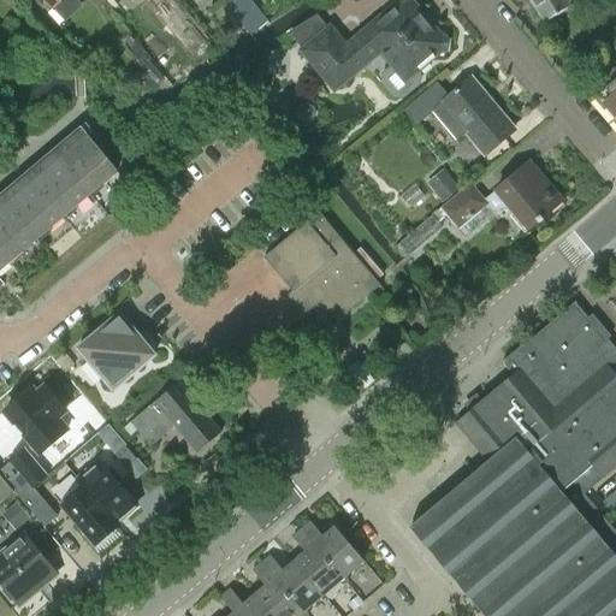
[(42,0),(53,11),(64,0),(42,0)]
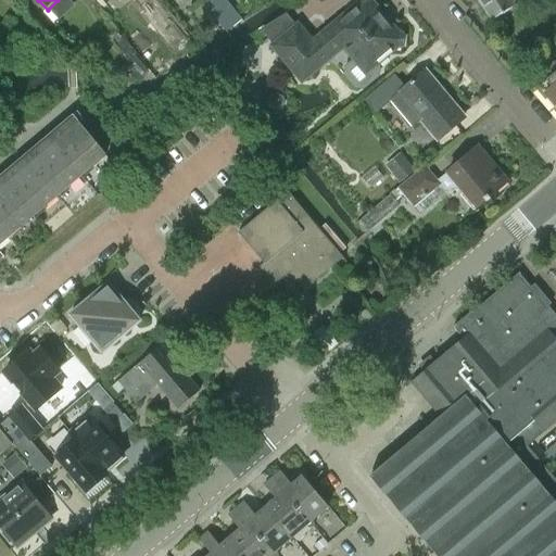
[(298,25),(274,45),(302,78),(325,59),(337,49),(336,48),(343,42),(355,58),(344,66),(343,76),(354,89),(364,89),(379,76),(379,62),(387,57),(388,52),(395,47),(402,47),(403,33),(396,33),(374,4),(374,0),(359,0),(359,3),(324,33),(323,30),(311,40),(298,25)]
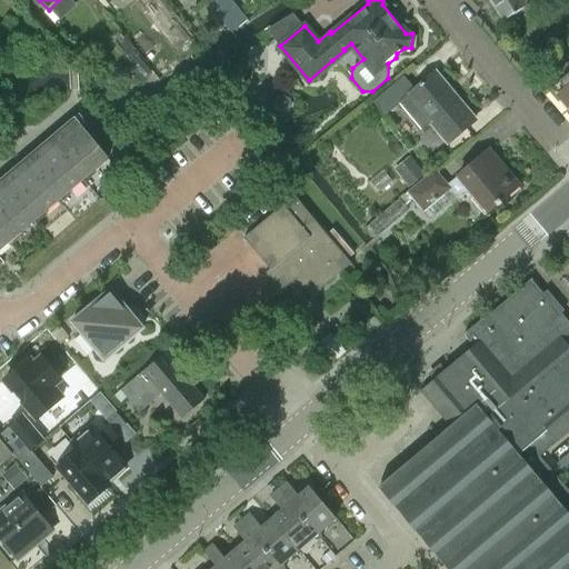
[(490,0),(497,10),(503,21),(528,6),(526,1),(527,0),(490,0)]
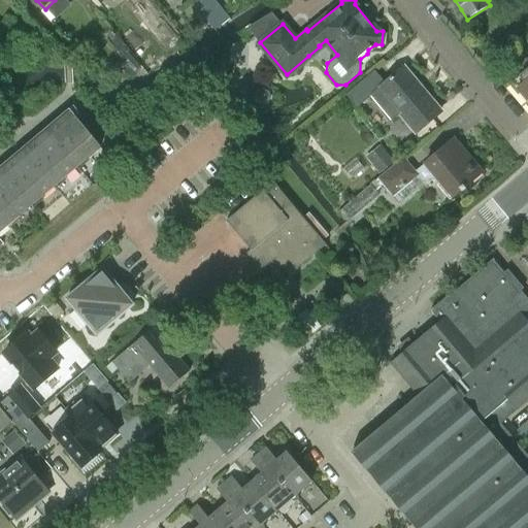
[(212,1),(200,11),(216,30),(228,20),(212,1)]
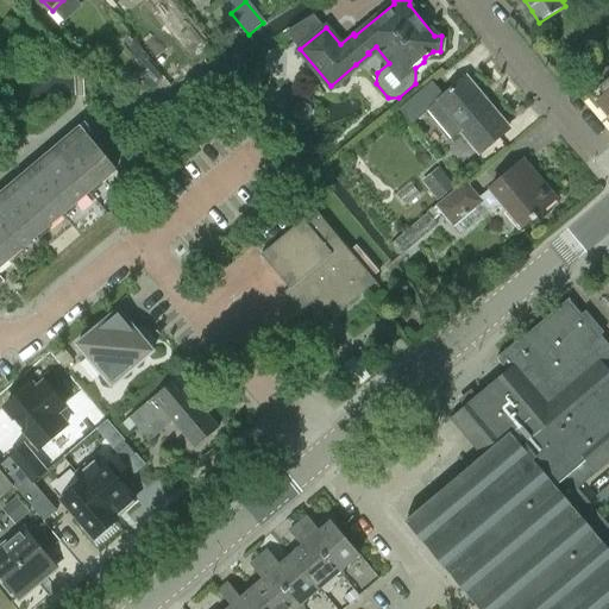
[(143,55),(135,62),(136,62),(154,85),(162,79),(143,56),(143,55)]
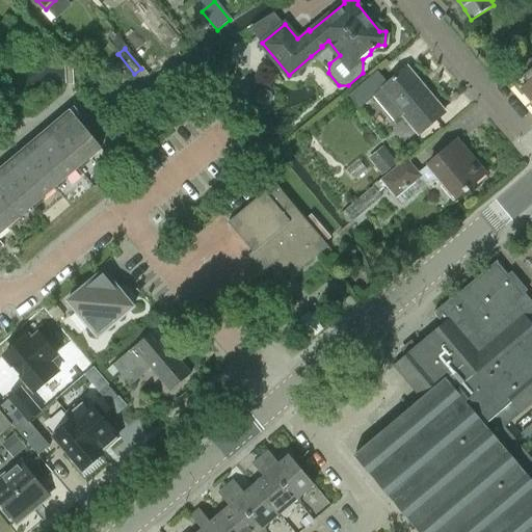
[(520,79),(515,83),(531,102),(531,59),(515,74),(520,79)]
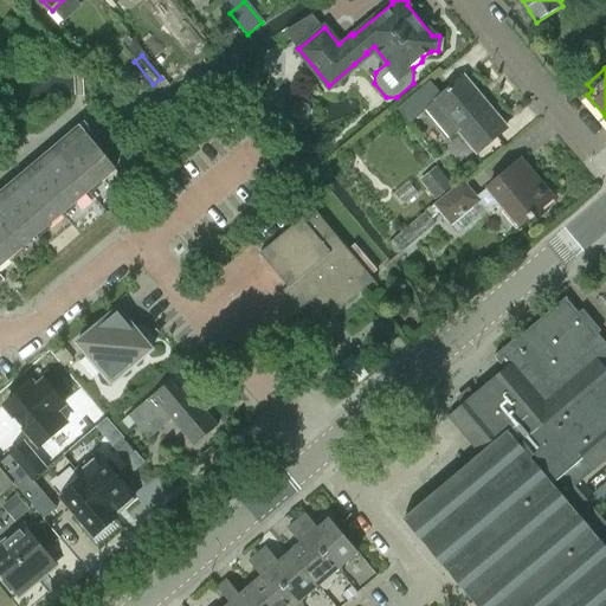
[(450,139),(458,131),(477,153),(504,130),(474,95),(476,94),(463,78),(443,96),(430,81),(397,108),(410,123),(425,110),(450,139)]
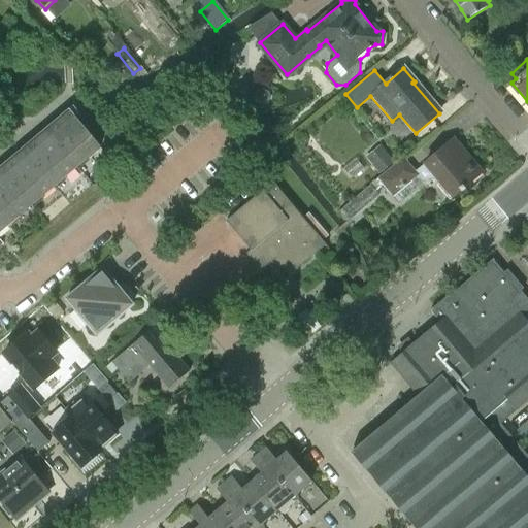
[(263,89),(257,93),(258,100),(264,103),(270,99),(269,92),(263,89)]
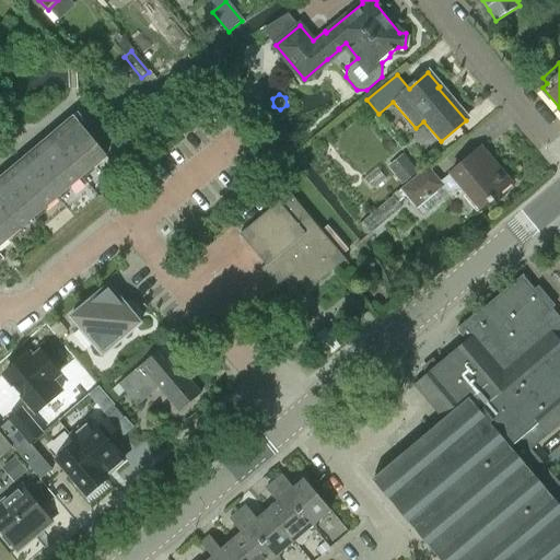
[(54,144),(79,175),(90,166),(92,170),(105,158),(76,123),(74,124),(76,125),(66,133),(61,127),(51,135),(57,141),(54,144)]
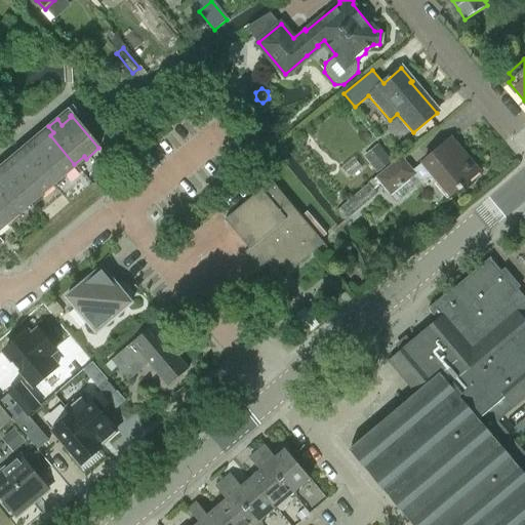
[(27,155),(52,184),(62,175),(64,177),(76,166),(74,164),(50,135),(40,145),(35,138),(26,146),(31,152),(27,155)]
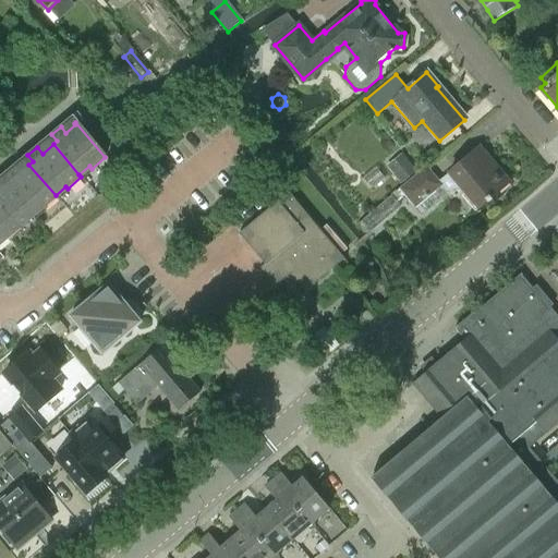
[(426,166),(396,191),(391,195),(397,202),(404,195),(415,208),(441,186),(448,194),(459,184),(466,193),(463,196),(475,210),(509,183),(480,148),(451,172),(450,171),(439,181),(426,166)]
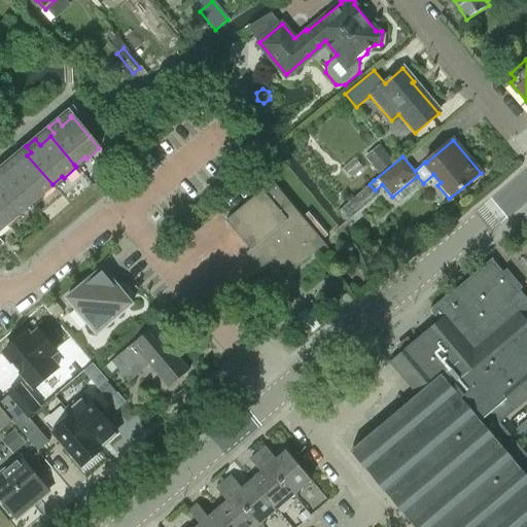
[(382,148),(367,161),(379,174),(393,162),(382,148)]
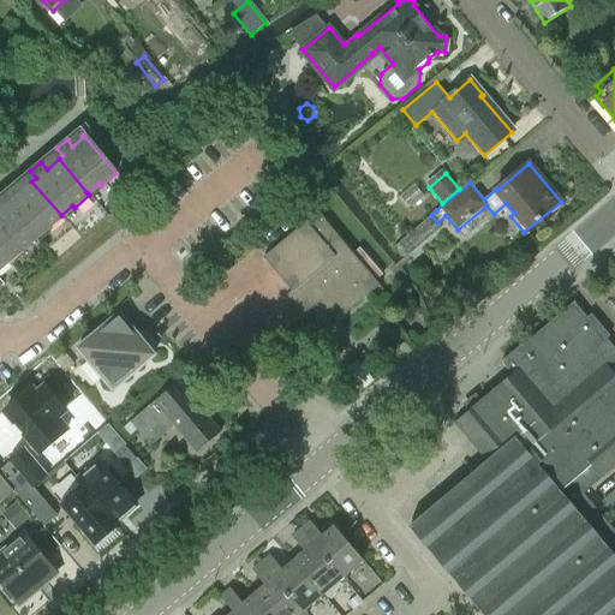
[(5,204),(34,238),(46,228),(48,231),(63,218),(61,215),(31,181),(21,191),(15,184),(4,193),(10,199),(5,204)]
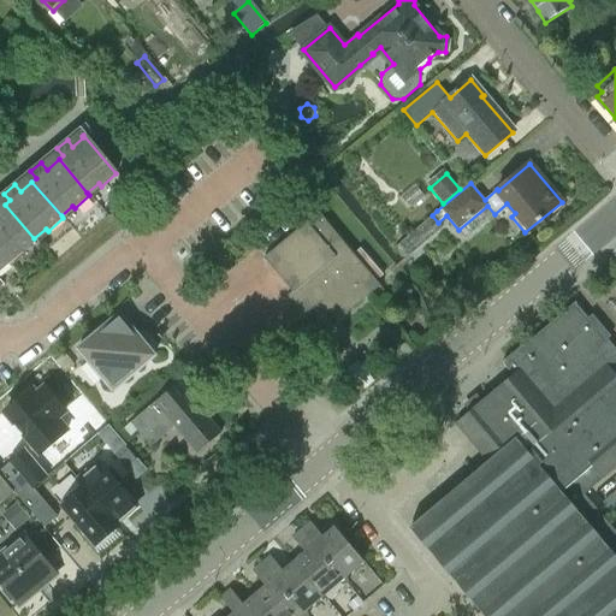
[(0,252),(7,261),(19,252),(21,254),(36,241),(34,238),(5,205),(0,208),(0,252)]
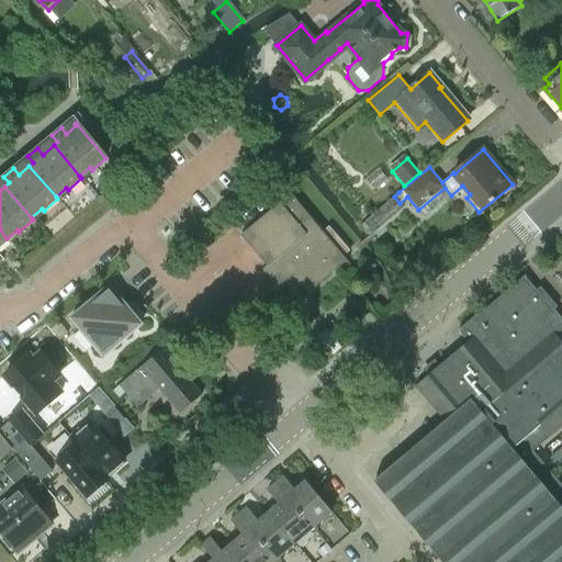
[(261,270),(277,289),(278,289),(291,278),(306,295),(347,261),(343,257),(349,251),(328,226),(322,232),(290,194),(240,236),(254,253),(266,267),(261,270)]
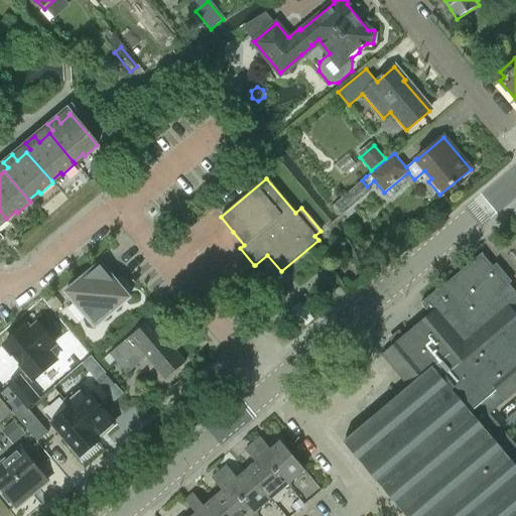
[(0,240),(3,238),(0,234),(0,228),(8,221),(6,219),(0,211),(0,240)]
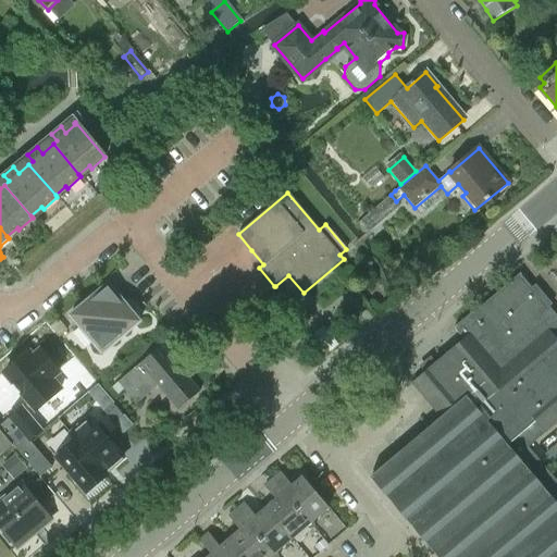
[(441,419),(396,457),(371,479),(437,556),(556,556),(556,481),(529,448),(556,423),(556,337),(555,335),(556,333),(556,314),(549,307),(546,310),(520,279),(477,316),(473,312),(454,329),(463,339),(411,384),(441,419)]
